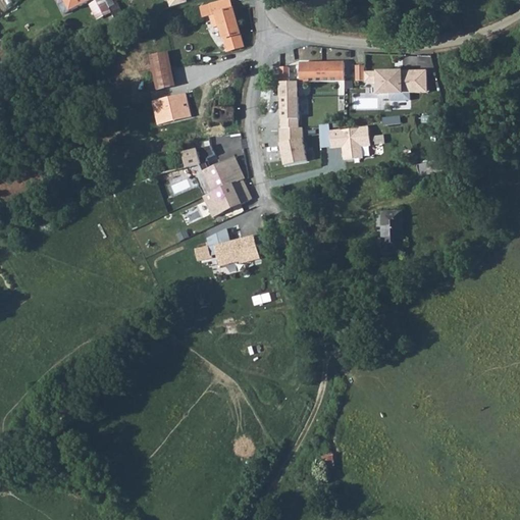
[(62,0),(68,11),(83,4),(82,2),(86,0),(62,0)]
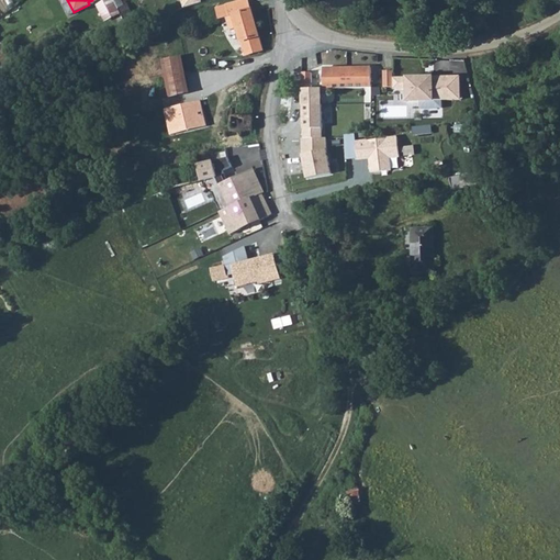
[(94,0),(92,1),(101,20),(118,11),(112,0),(94,0)]
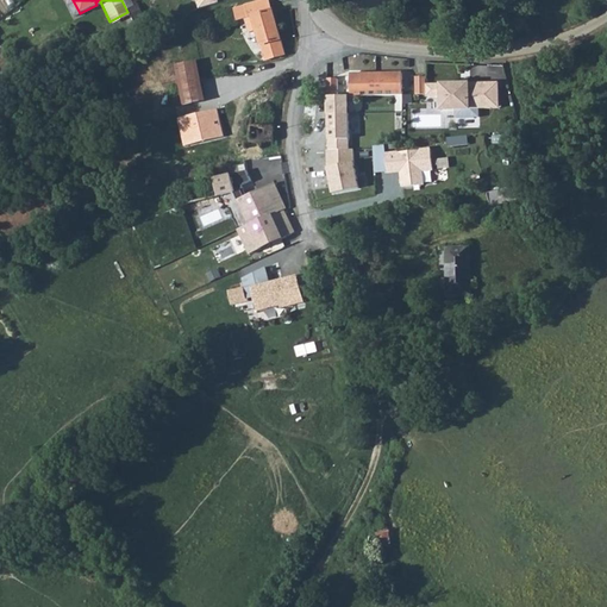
[(273,22),(267,0),(251,0),(231,6),(235,19),(242,17),(245,30),(254,27),(273,22)]
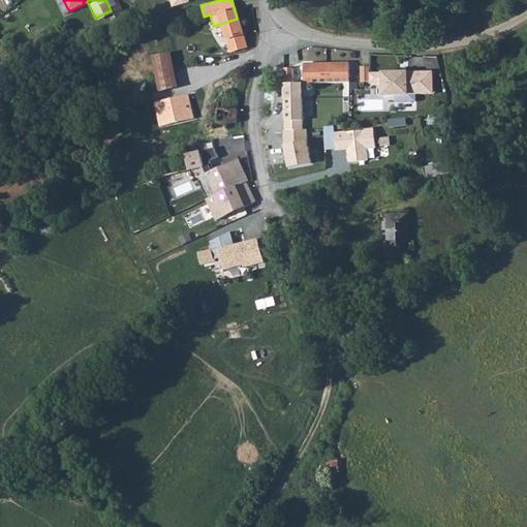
[(245,47),(237,19),(220,24),(228,52),(245,47)]
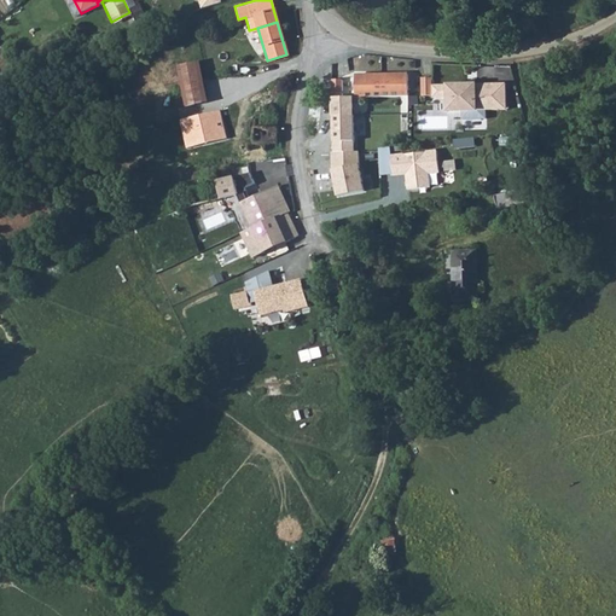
[(176,67),(185,105),(205,100),(197,62),(176,67)]
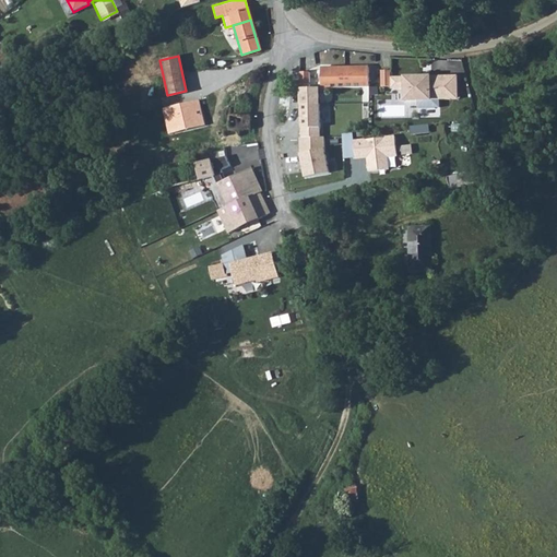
[(343,66),(343,85),(365,85),(364,64),(343,66)]
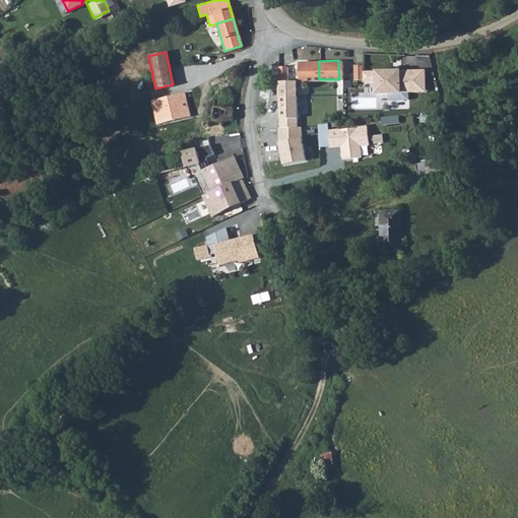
[(319,79),(319,61),(297,61),(298,80),(319,79)]
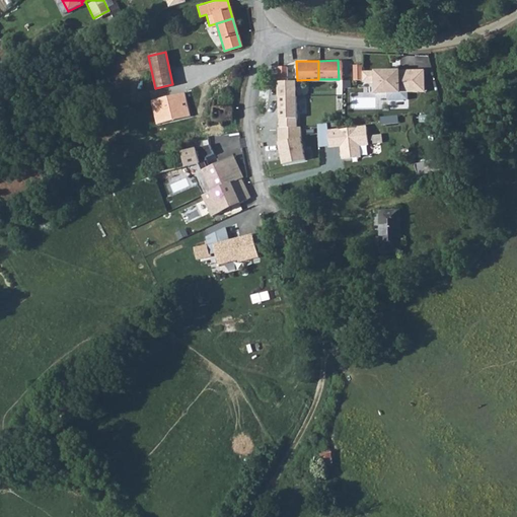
[(277,66),(277,81),(286,81),(286,66),(277,66)]
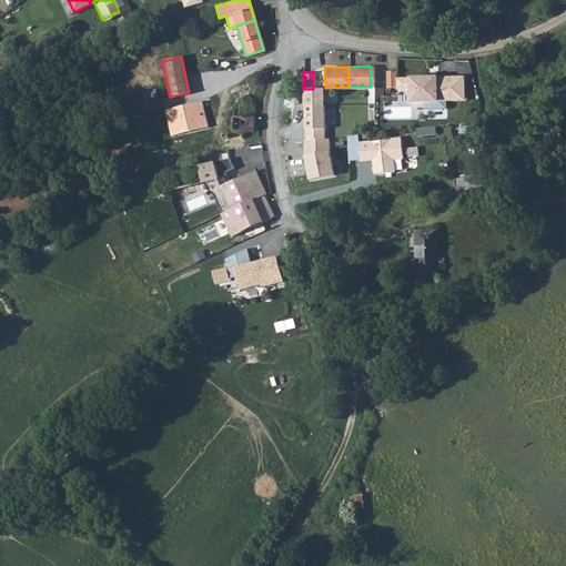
[(463,74),(396,77),(396,89),(410,88),(411,101),(422,101),(445,100),(464,100),(463,74)]
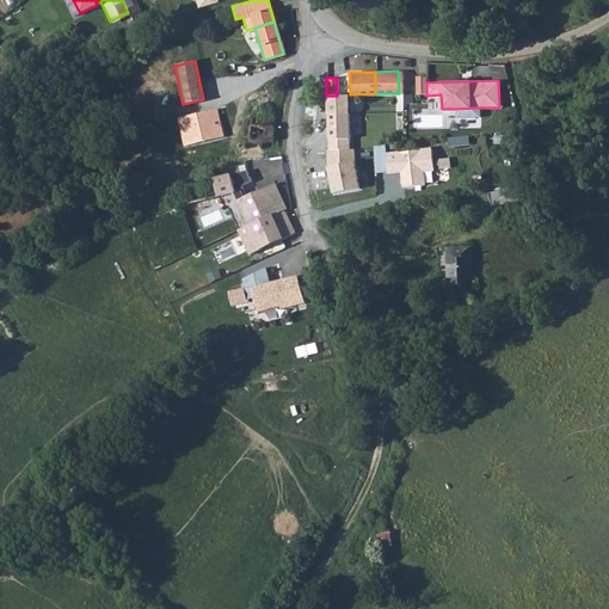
[(328,149),(350,149),(348,94),(337,96),(326,96),(328,149)]
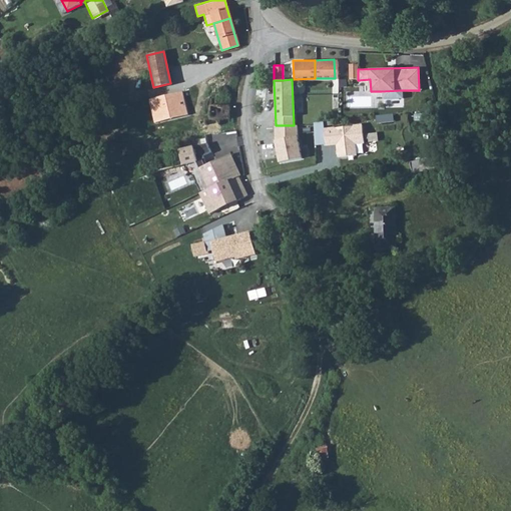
[(185,113),(180,90),(147,98),(152,121),(185,113)]
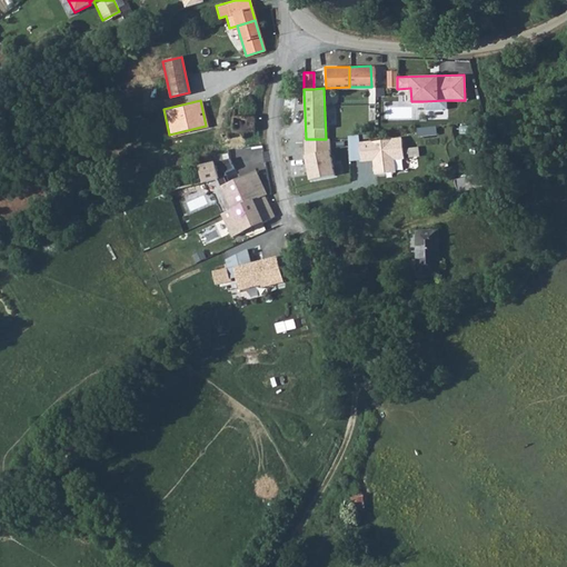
[(435,125),(416,127),(416,135),(435,133),(435,125)]
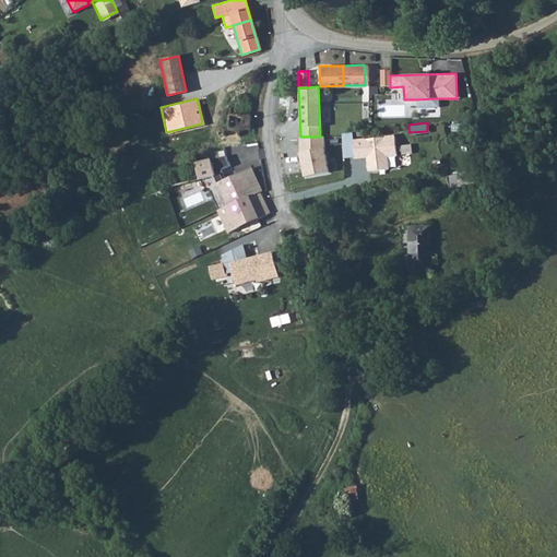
[(343,158),(354,157),(352,138),(352,132),(341,133),(343,158)]
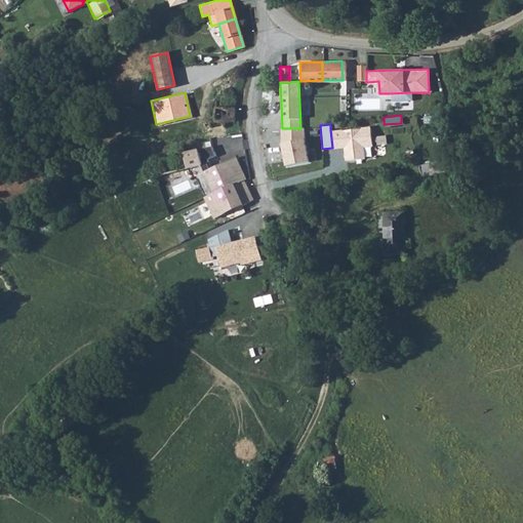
[(342,128),(330,129),(332,148),(343,147),(345,160),(363,159),(362,147),(371,146),(369,125),(360,126),(360,128),(342,130),(342,128)]
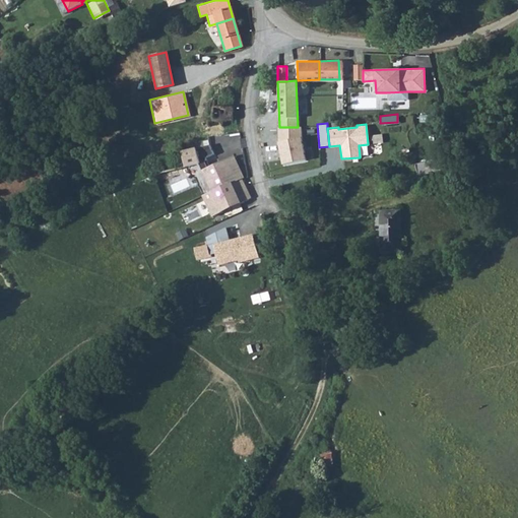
[(277,127),(277,143),(302,138),(301,127),(298,127),(279,127),(277,127)]
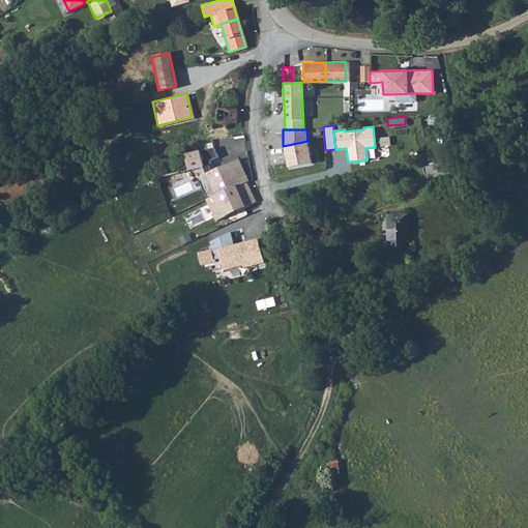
[(308,141),(283,146),(287,168),(312,163),(308,141)]
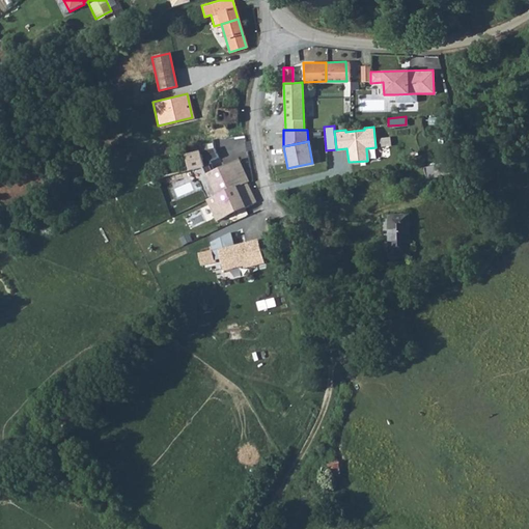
[(214,146),(185,154),(189,168),(202,164),(217,159),(214,146)]
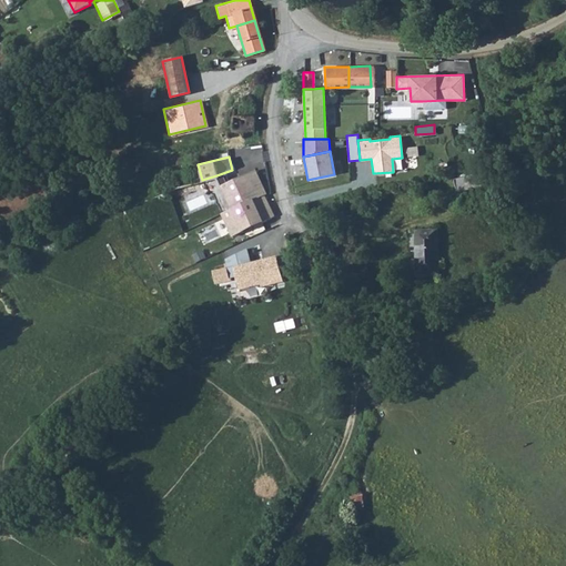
[(198,164),(152,177),(155,192),(168,189),(202,180),(198,164)]
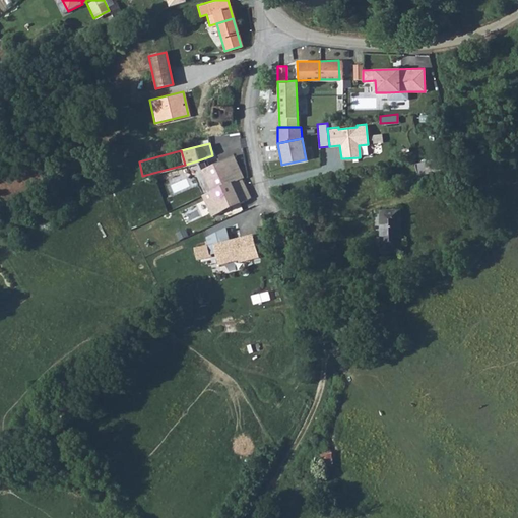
[(244,177),(233,154),(199,170),(209,190),(228,182),(237,202),(250,197),(241,178),(244,177)]
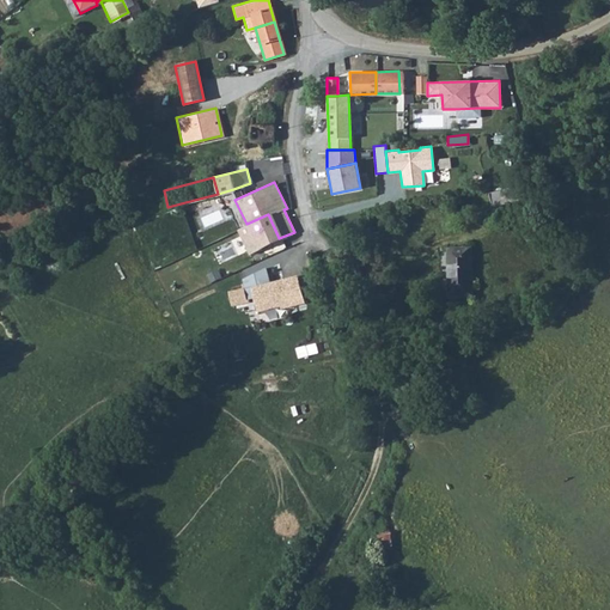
[(493,202),(506,200),(504,187),(490,189),(493,202)]
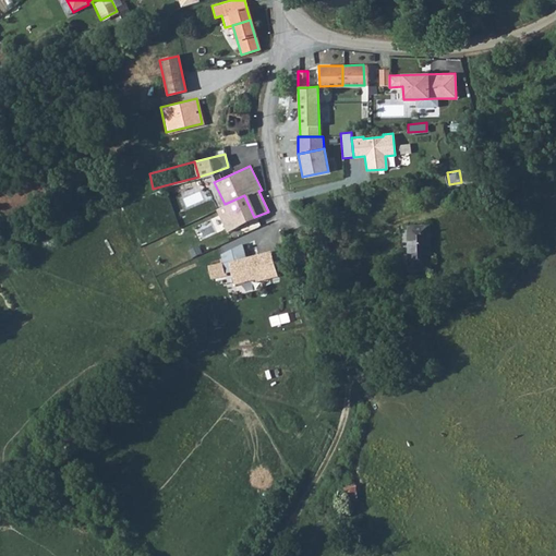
[(244,195),(225,204),(234,227),(254,217),(244,195)]
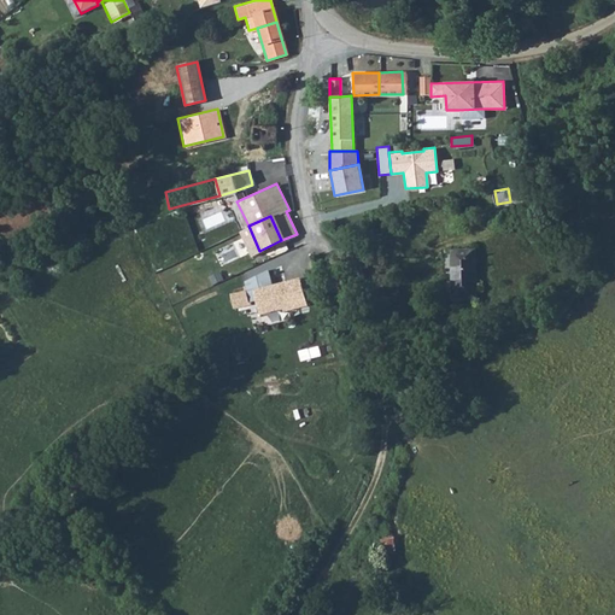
[(259,251),(249,226),(239,230),(250,255),(259,251)]
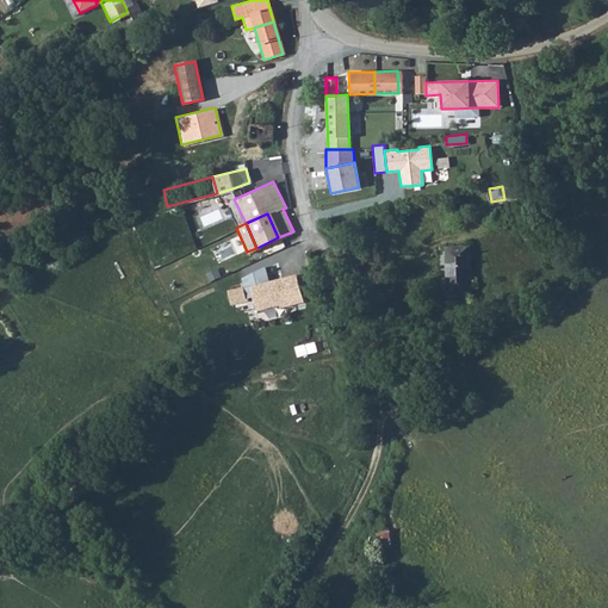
[(445,296),(470,295),(467,246),(442,247),(445,296)]
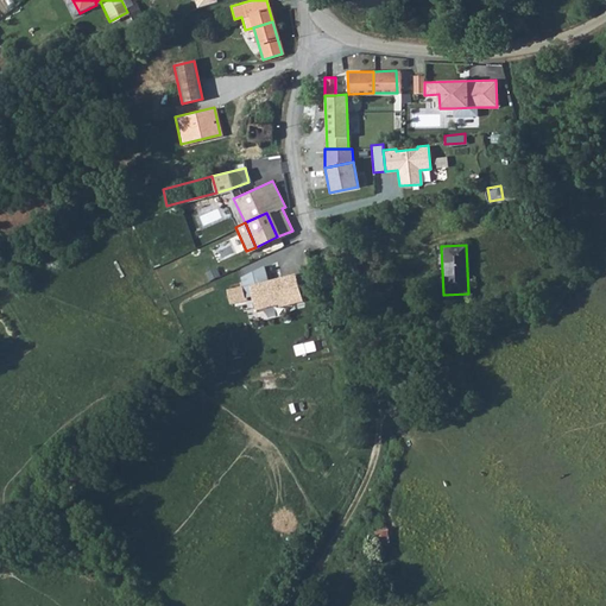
[(240,277),(245,295),(251,294),(248,285),(266,281),(263,265),(240,277)]
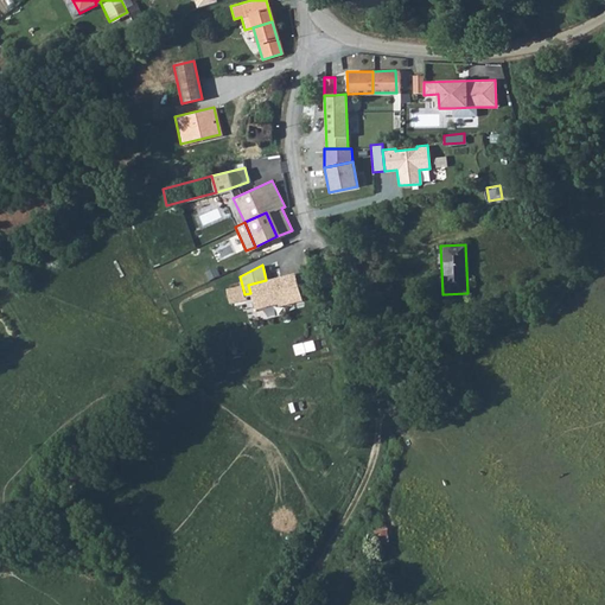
[(266,280),(248,285),(250,293),(254,309),(276,303),(276,306),(300,299),(294,273),(266,280)]
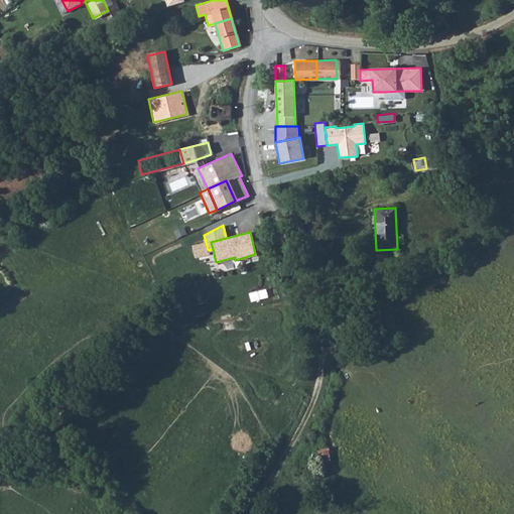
All buildings are outlined.
